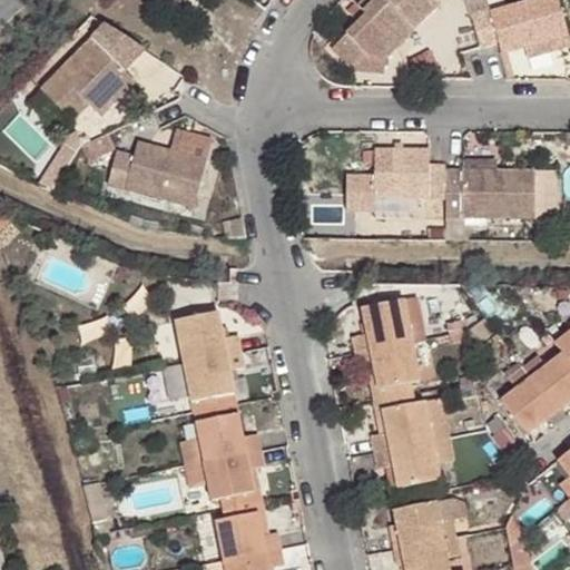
[(371,0),(364,8),(397,42),(416,25),(412,19),(431,0),(371,0)]
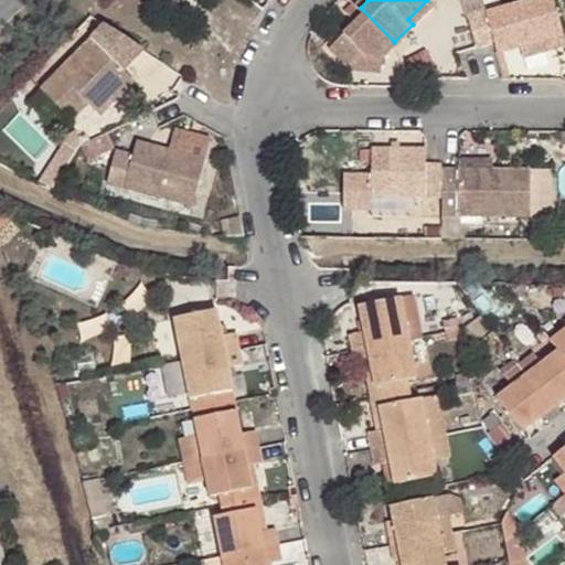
[(427,0),(408,19),(413,24),(436,1),(434,0),(427,0)]
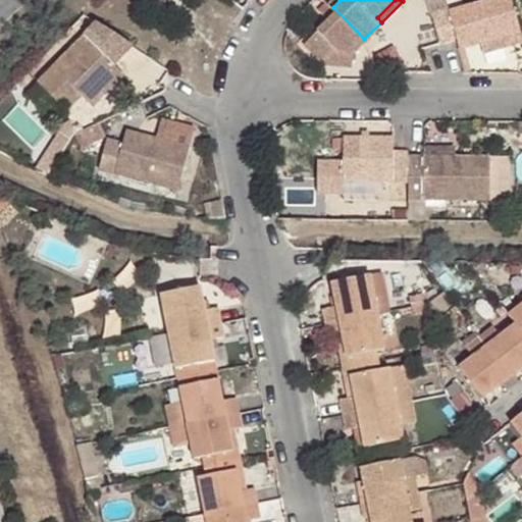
[(450,6),(432,11),(441,42),(459,37),(462,47),(483,40),(521,28),(513,0),(477,0),(451,8),(450,6)]
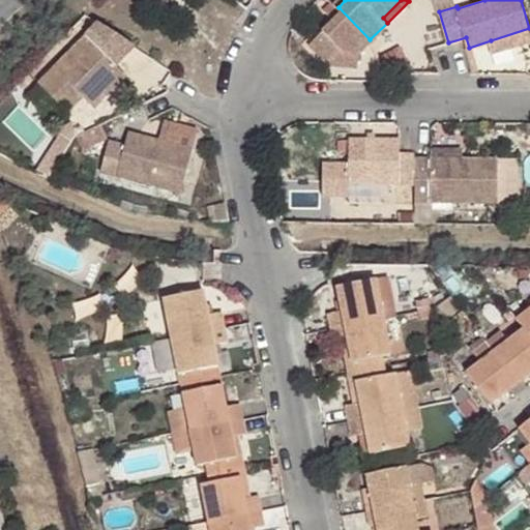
[(136,46),(98,21),(38,81),(67,110),(82,95),(96,82),(108,93),(126,75),(116,65),(136,46)]
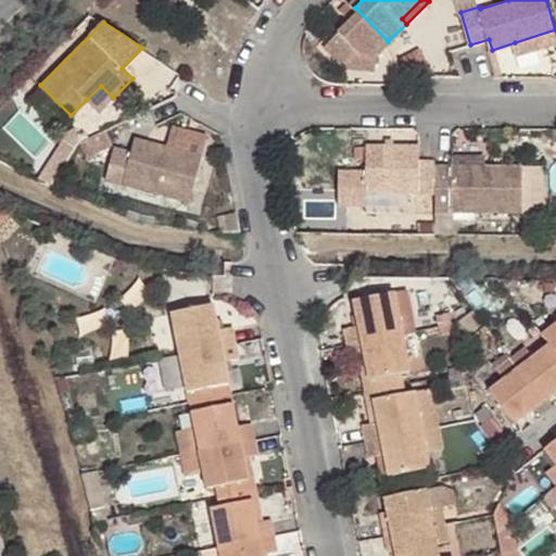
[(555,40),(555,29),(515,42),(519,53),(555,40)]
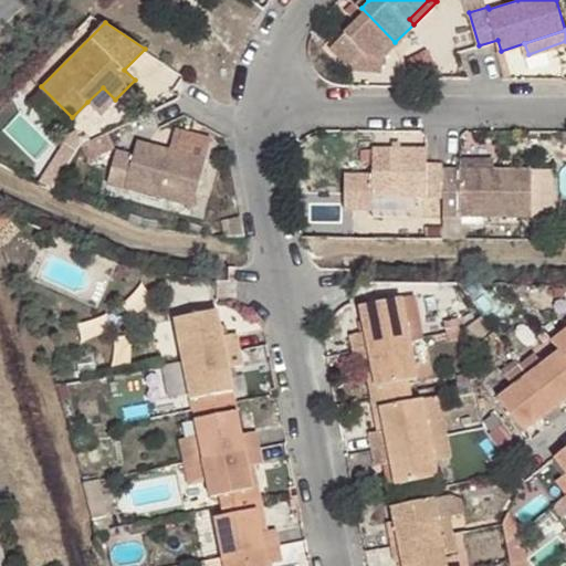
[(115,100),(103,87),(87,102),(100,114),(115,100)]
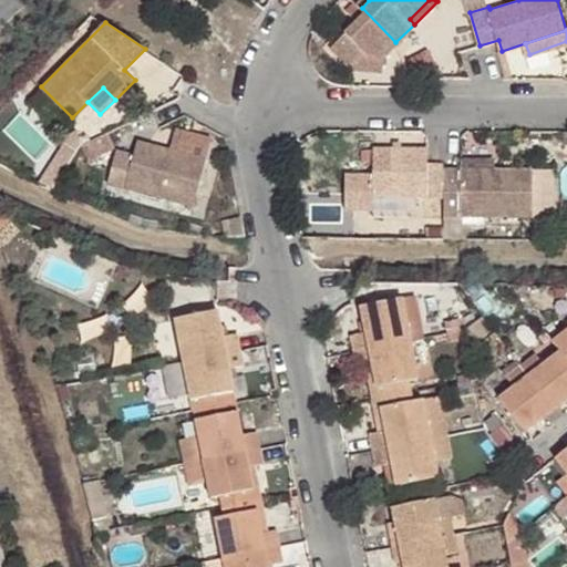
[(206,157),(137,140),(134,153),(117,148),(109,181),(194,204),(206,157)]
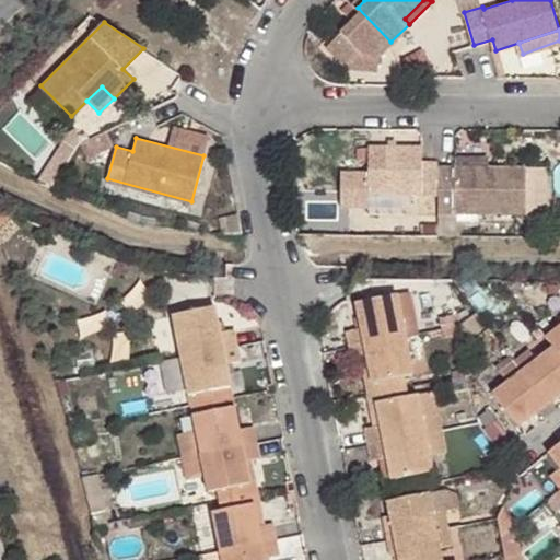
[(440,166),(440,161),(423,160),(424,147),(370,146),(369,172),(341,171),(340,205),(368,206),(369,193),(440,194),(440,166)]
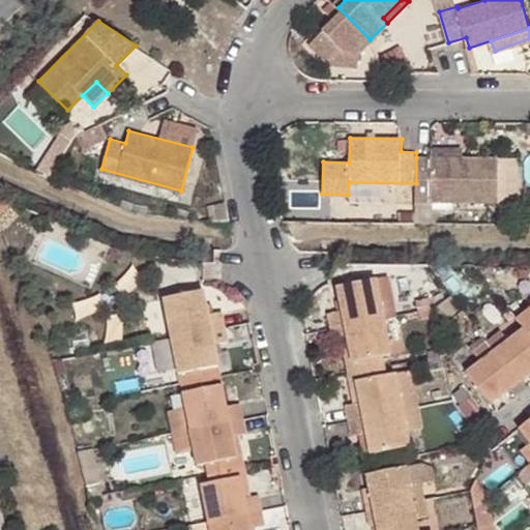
[(416,183),(416,202),(497,202),(497,158),(416,157),(416,183)]
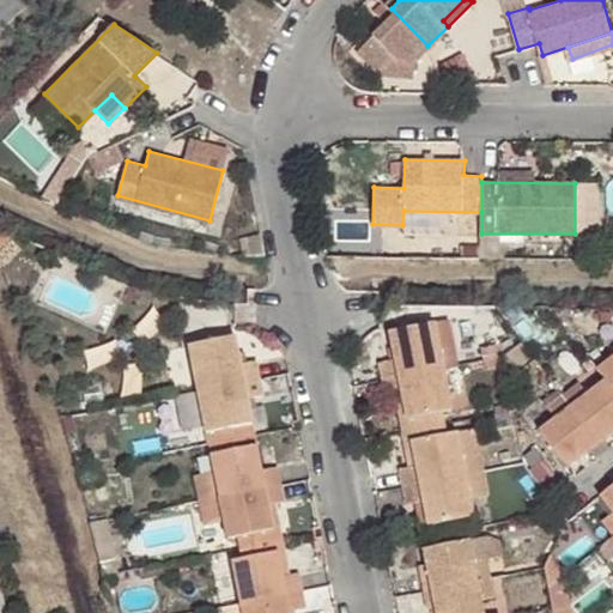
[(394,354),(398,371),(457,360),(449,317),(404,325),(410,351),(394,354)]
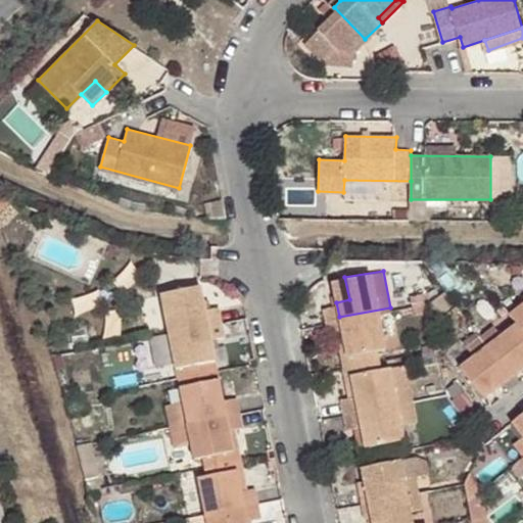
[(172,285),(178,324),(231,314),(229,299),(215,301),(210,278),(172,285)]
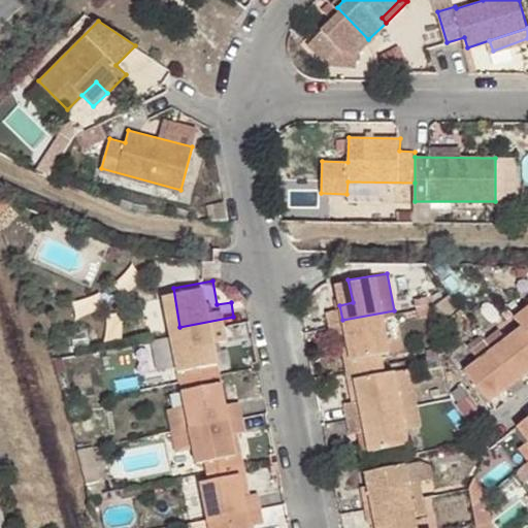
[(394,310),(342,320),(344,334),(351,334),(358,333),(361,355),(400,348),(394,310)]
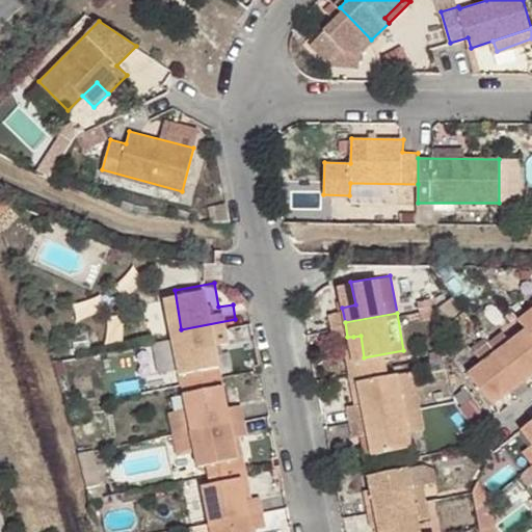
[(235,319),(181,329),(190,375),(230,368),(224,338),(238,336),(235,319)]
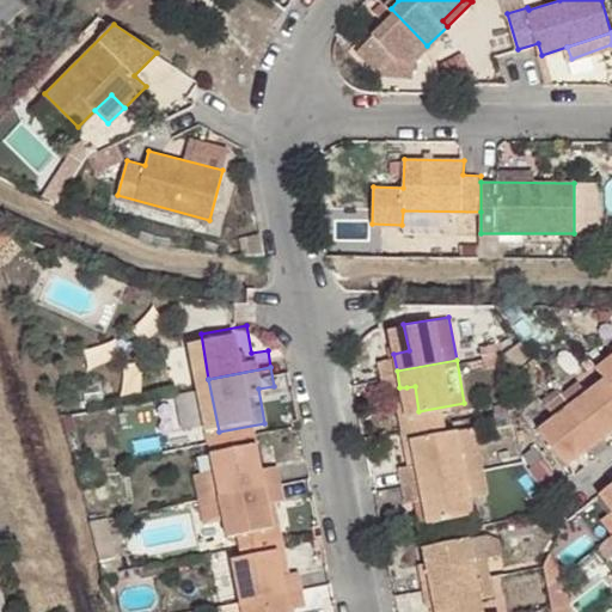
[(611,433),(611,374),(595,387),(588,378),(574,389),(609,436),(611,433)]
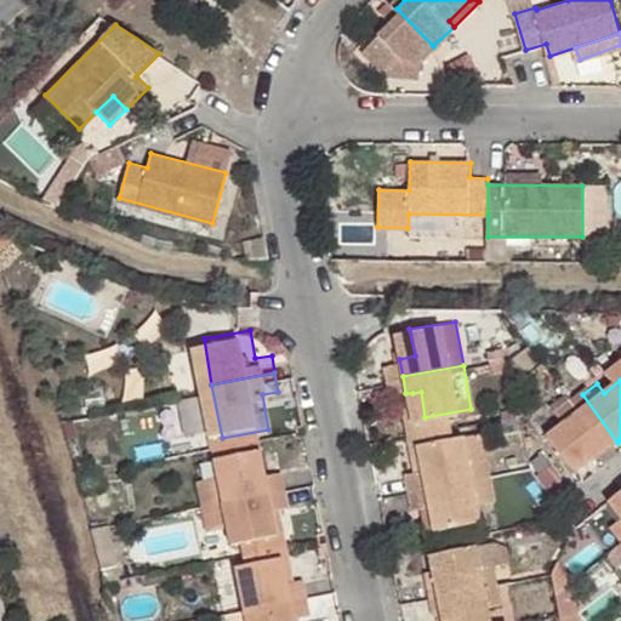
[(412,393),(419,429),(473,420),(471,409),(425,417),(421,392),(412,393)]
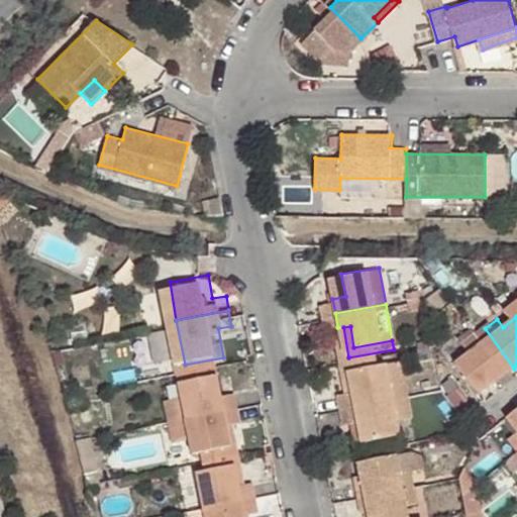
[(485,328),(471,338),(477,347),(461,359),(485,390),(514,369),(485,328)]
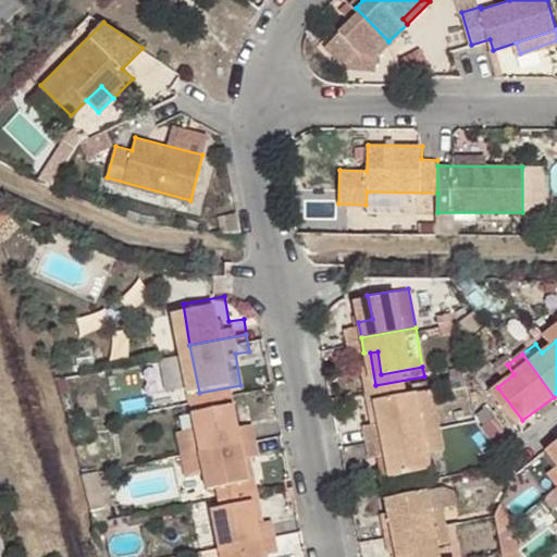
[(424,376),(375,385),(381,417),(387,417),(384,394),(425,387),(424,376)]
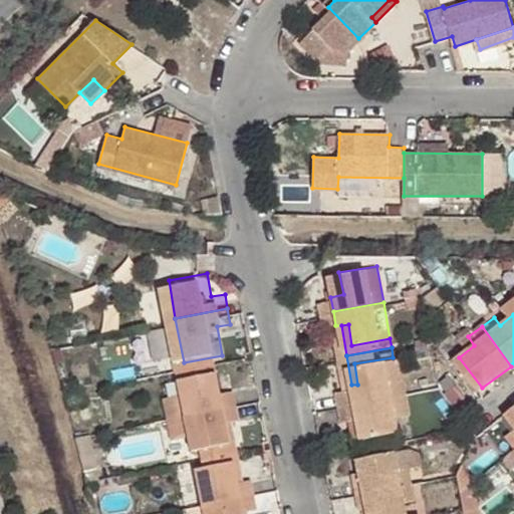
[(222,355),(184,362),(192,407),(244,397),(241,382),(227,383),(222,355)]
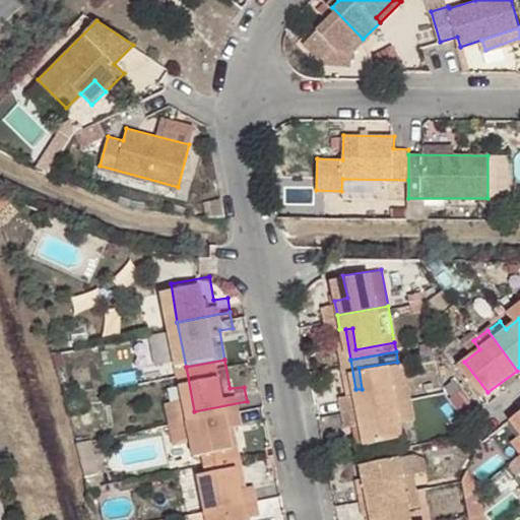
[(362,389),(355,389),(348,390),(351,406),(403,397),(397,362),(359,368),(362,389)]
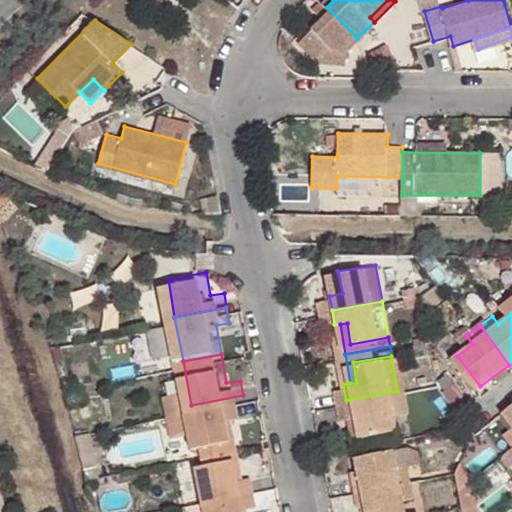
[(397,391),(346,400),(349,415),(361,414),(366,433),(403,427),(397,391)]
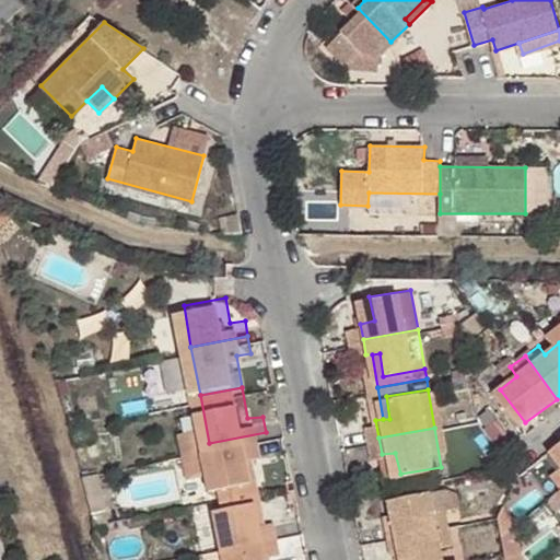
[(209,443),(216,482),(257,477),(253,451),(260,451),(269,448),(266,432),(209,443)]
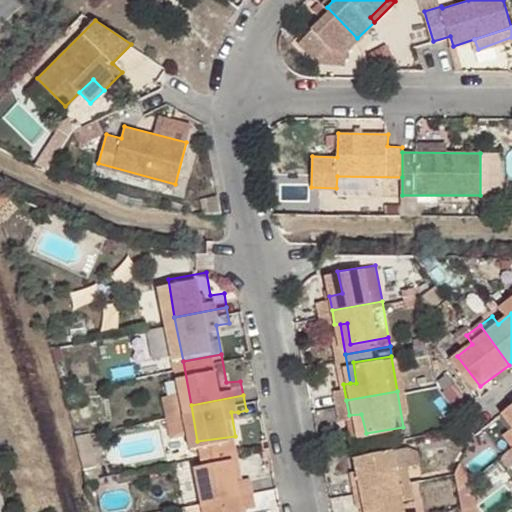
[(197,441),(199,450),(244,442),(238,412),(231,412),(235,436),(197,441)]
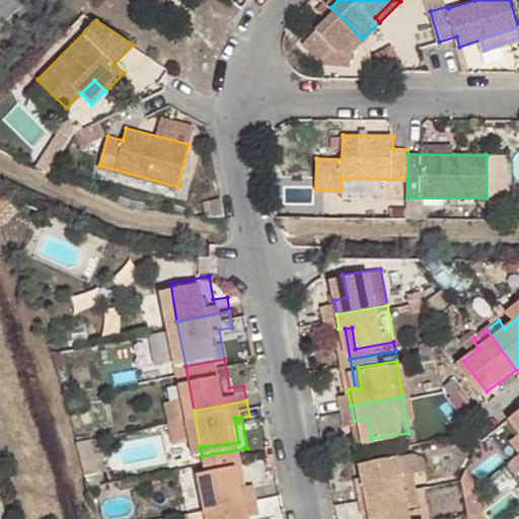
[(202,456),(203,464),(241,458),(246,477),(252,476),(247,448),(202,456)]
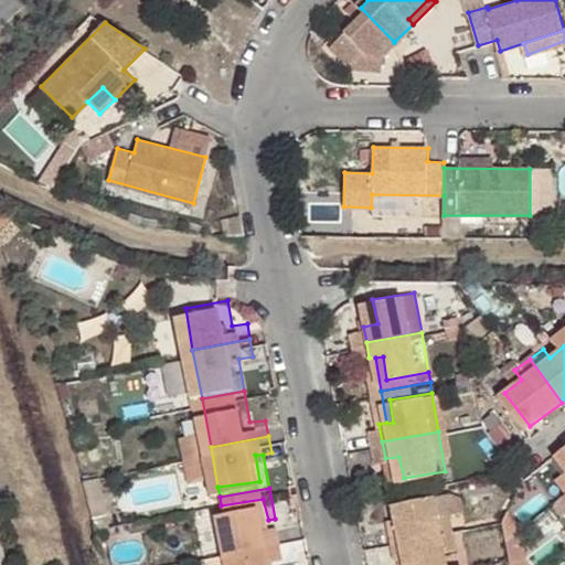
[(396,521),(400,537),(460,525),(457,509),(445,511),(440,492),(398,500),(402,519),(396,521)]
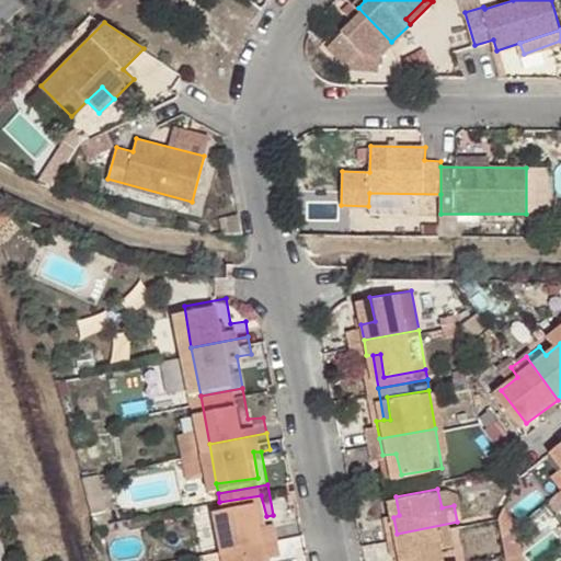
[(219,502),(227,541),(283,530),(279,514),(273,515),(266,516),(261,495),(219,502)]
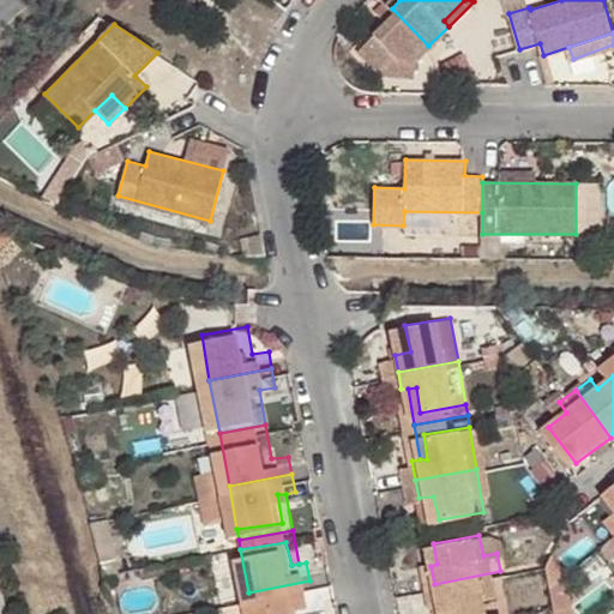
[(500,571),(434,584),(437,602),(443,601),(445,613),(493,613),(491,594),(504,591),(500,571)]
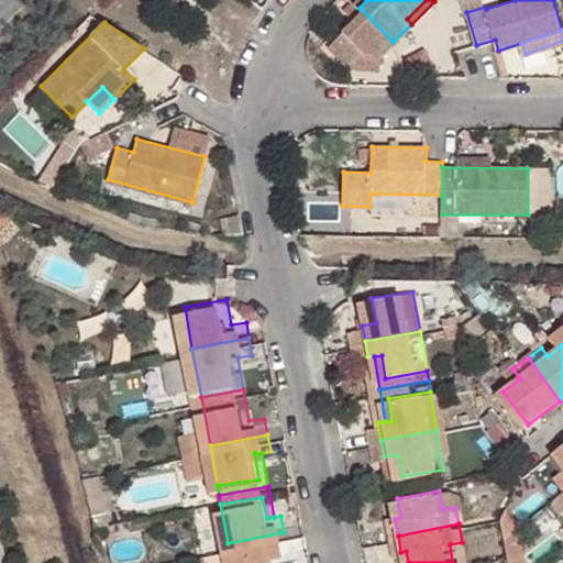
[(284,532),(228,543),(231,562),(275,562),(272,551),(287,549),(284,532)]
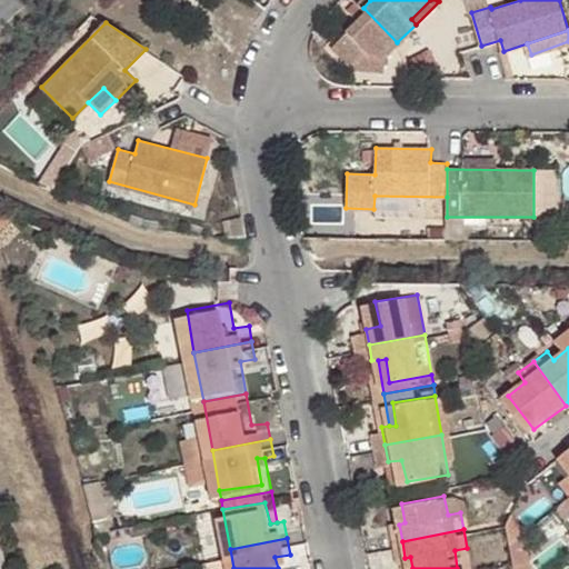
[(292,568),(290,555),(275,557),(278,568),(292,568)]
